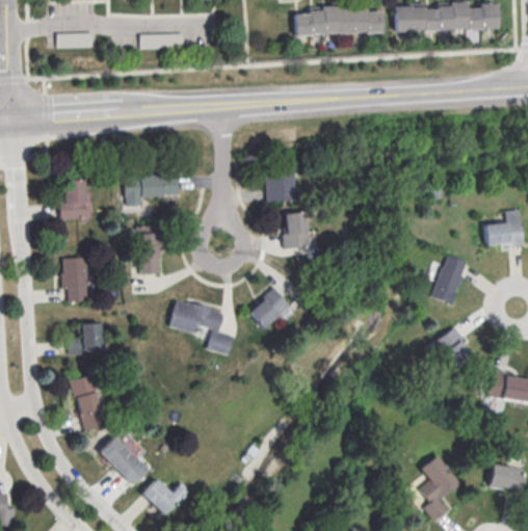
[(395,33),(498,30),(497,4),(479,5),(479,9),(467,9),(467,3),(438,4),(438,8),(437,8),(437,10),(424,10),(424,8),(411,9),(411,7),(394,8),(395,33)]
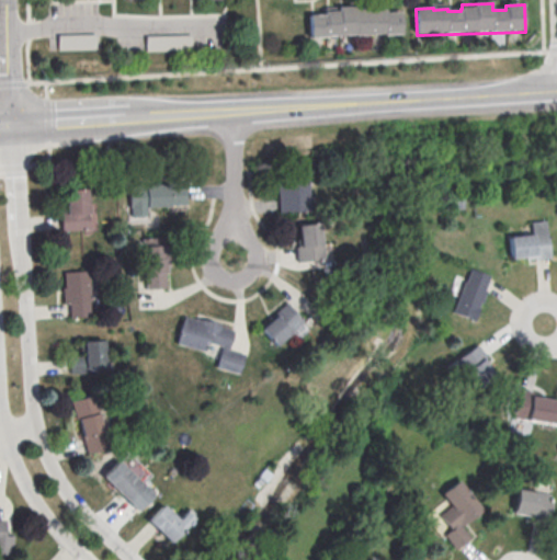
[(310,40),(402,36),(401,14),(386,14),(386,11),(373,12),(373,10),(357,11),(357,8),(327,9),(327,13),(326,13),(326,16),(309,18),(310,40)]
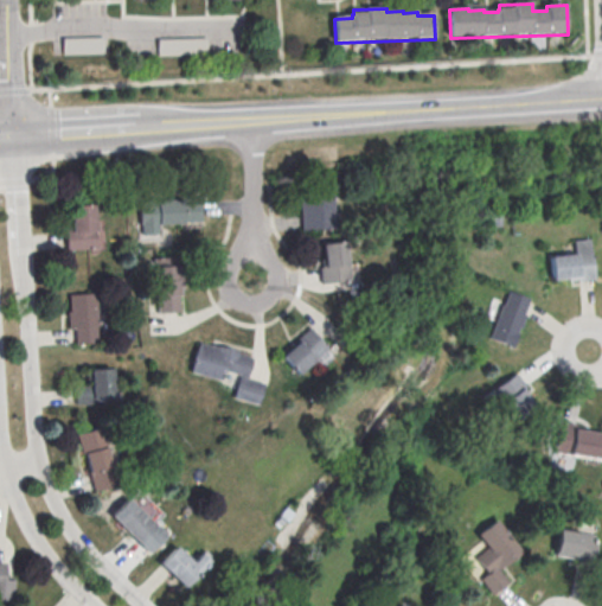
[(108,53),(108,37),(66,38),(66,55),(108,53)]
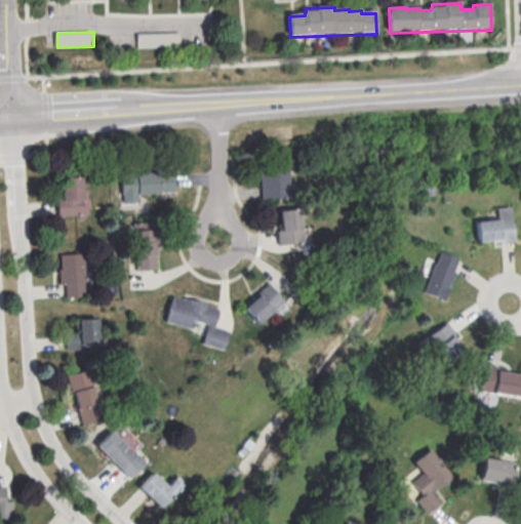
[(182,33),(139,34),(141,48),(183,47),(182,33)]
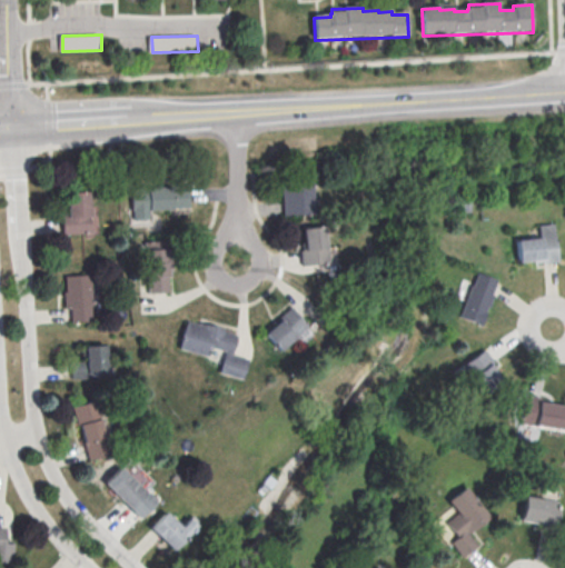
[(317,180),(286,180),(286,215),(317,215),(317,180)]
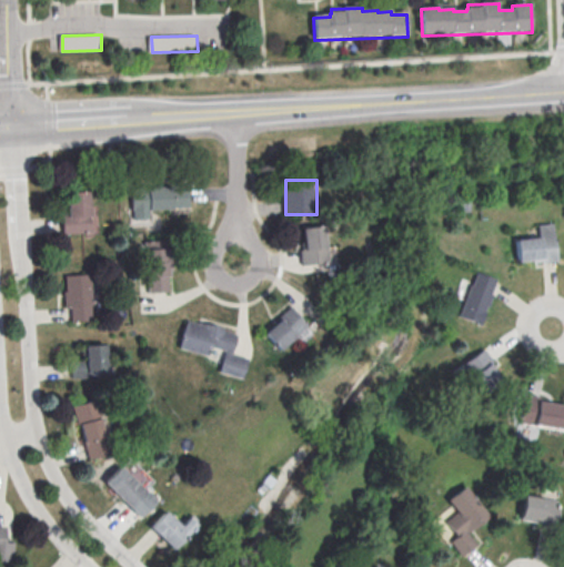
[(191,185),(134,189),(136,220),(152,219),(152,210),(192,208),(191,185)]
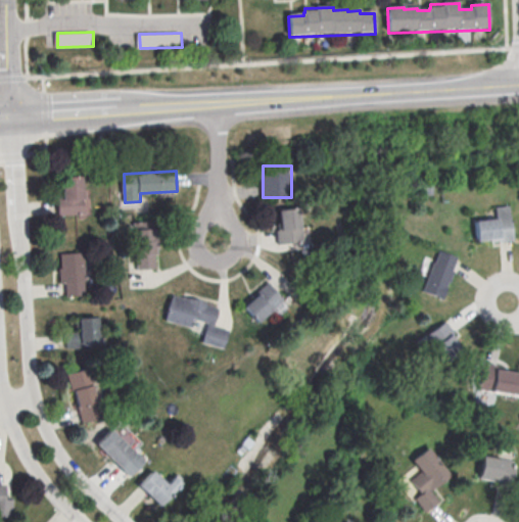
[(60,215),(92,214),(91,189),(85,189),(85,177),(63,178),(64,199),(59,199),(60,215)]
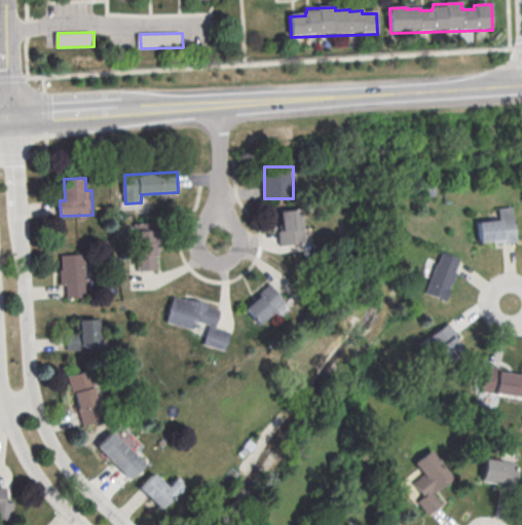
[(518,241),(516,208),(500,208),(501,220),(480,221),(481,244),(518,241)]
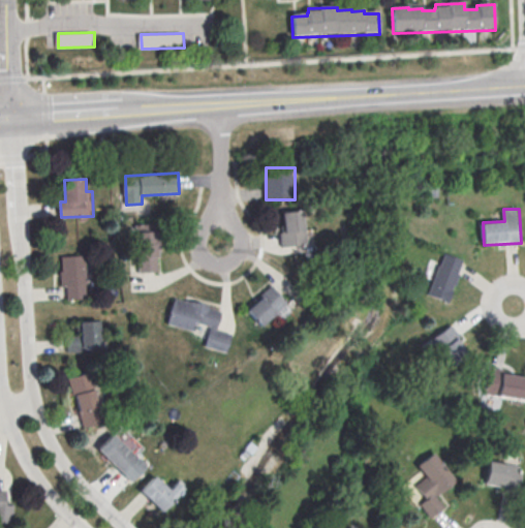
[(308,245),(306,211),(284,212),(285,233),(282,234),(283,246),(308,245)]
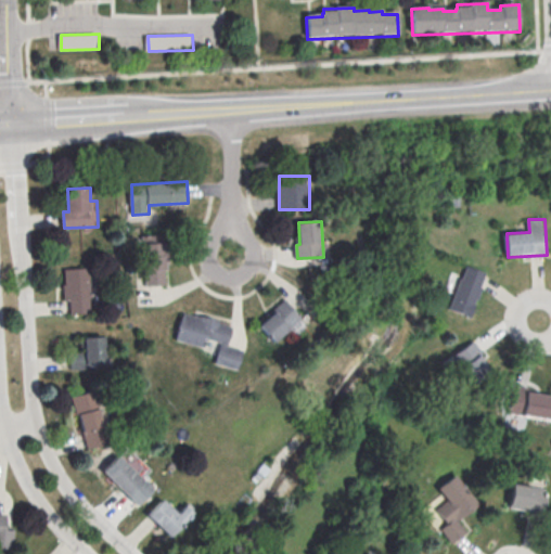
[(168,285),(166,236),(144,237),(146,286),(168,285)]
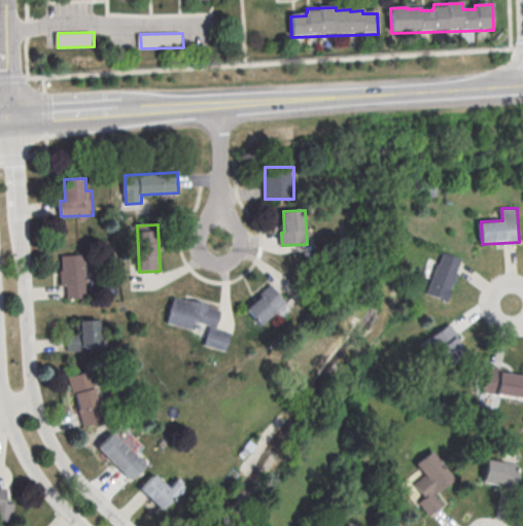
[(428,294),(449,302),(463,258),(443,252),(428,294)]
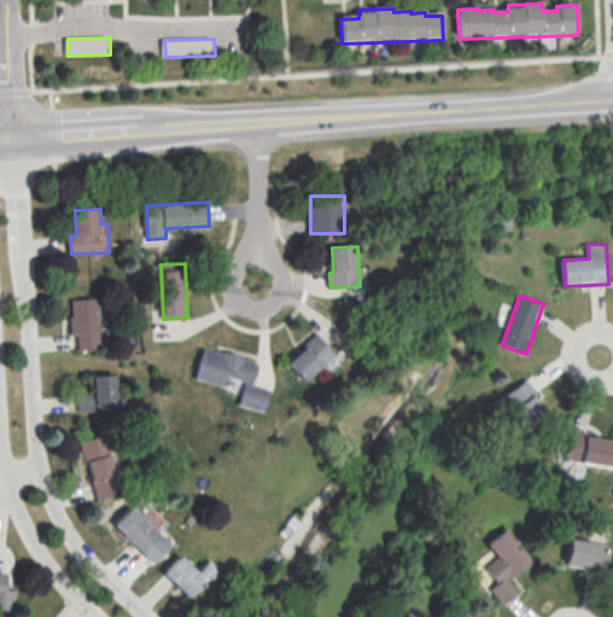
[(73,302),(100,301),(103,335),(100,335),(101,351),(81,353),(80,336),(74,337),(73,319),(74,319),(73,302)]
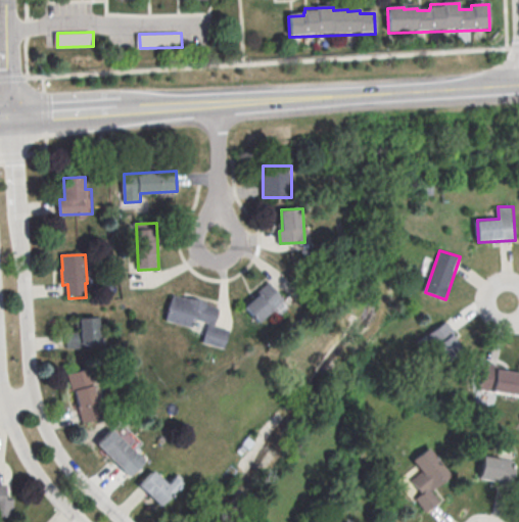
[(245,304),(260,323),(286,301),(273,283),(245,304)]
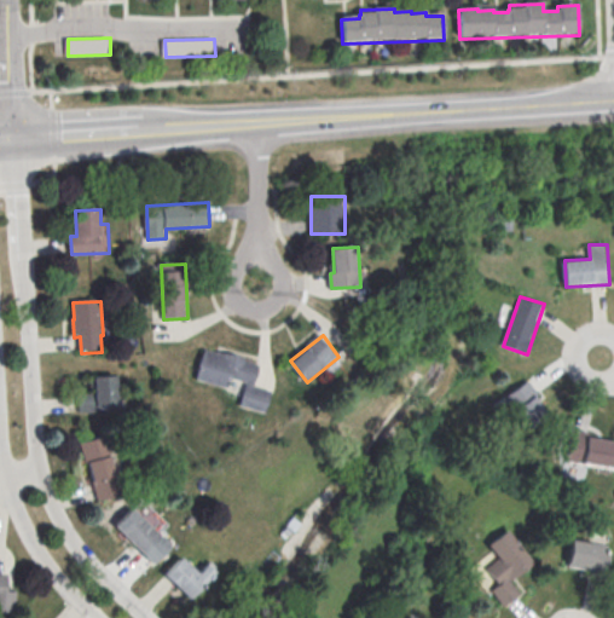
[(206,351),(220,354),(220,353),(247,361),(247,363),(261,367),(255,388),(272,393),(266,415),(242,408),(248,385),(233,380),(230,391),(197,382),(206,351)]
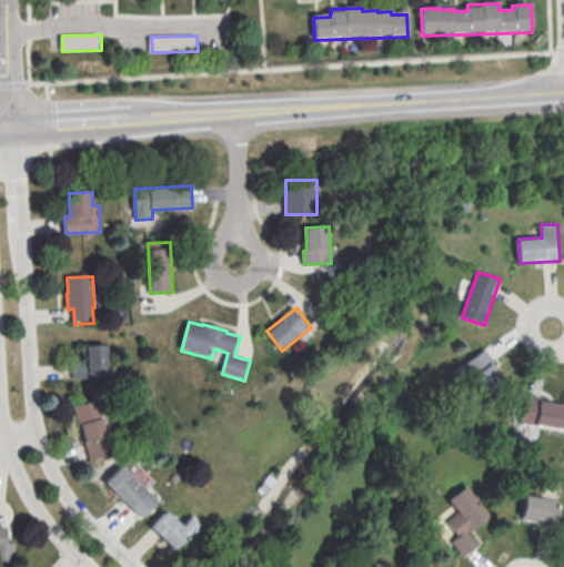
[(110,345),(89,345),(89,374),(110,374),(110,345)]
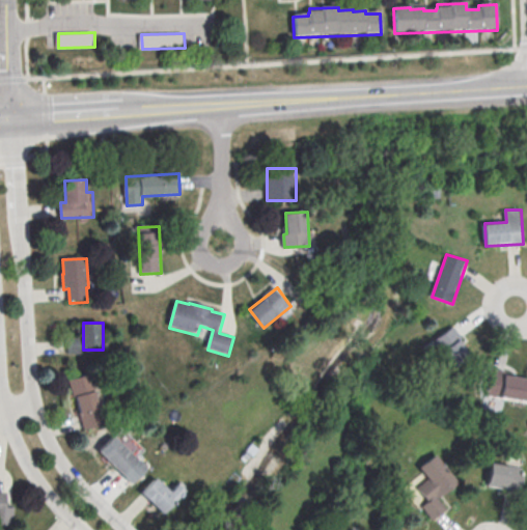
[(433,342),(451,368),(472,353),(453,327),(433,342)]
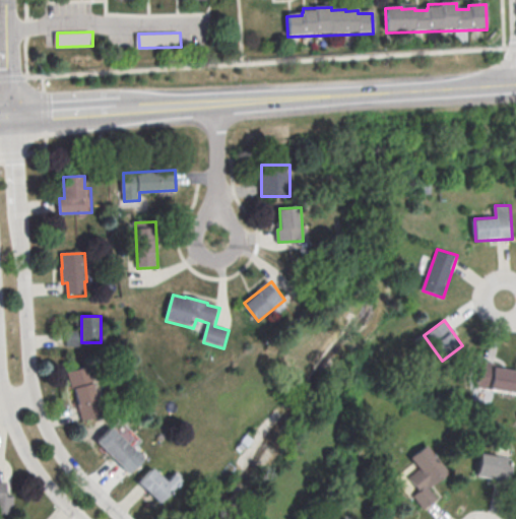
[(481,362),(476,389),(515,396),(515,373),(495,370),(496,365),(481,362)]
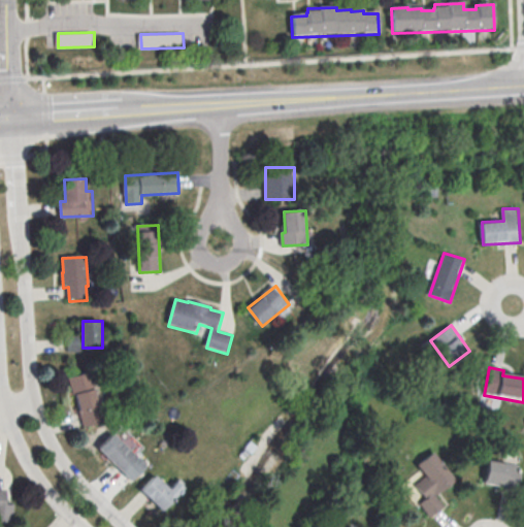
[(71,377),(86,429),(105,424),(91,372),(71,377)]
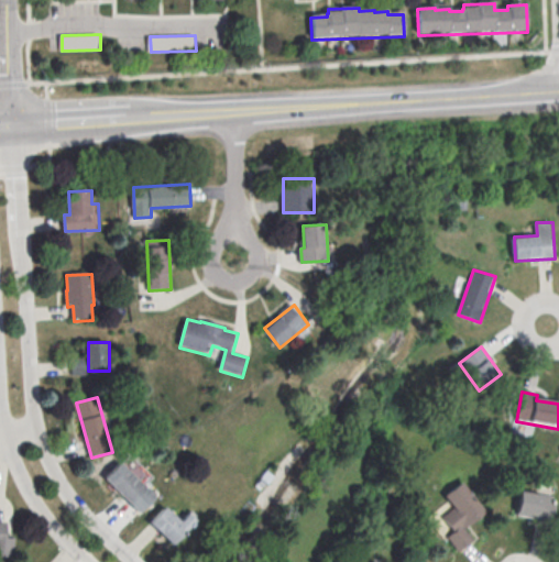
[(110,485),(125,470),(156,499),(142,515),(110,485)]
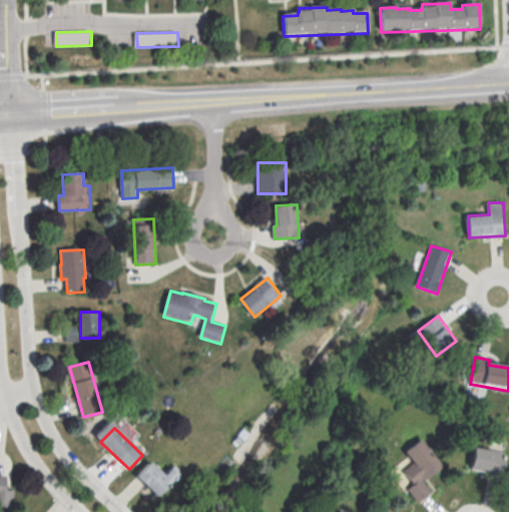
[(406,451),(415,463),(404,471),(415,485),(409,489),(419,503),(433,492),(424,481),(444,467),(423,439),(406,451)]
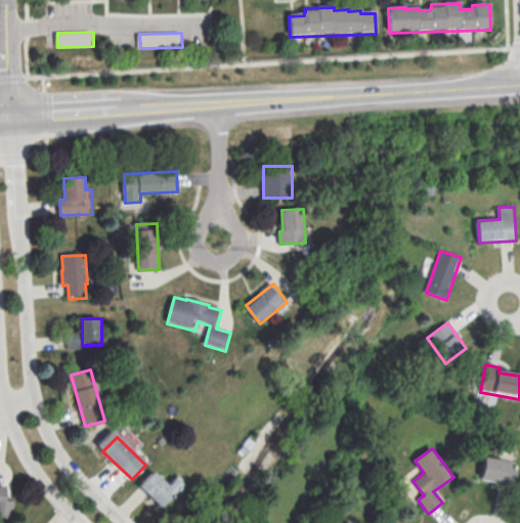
[(482,479),(514,484),(517,462),(485,456),(482,479)]
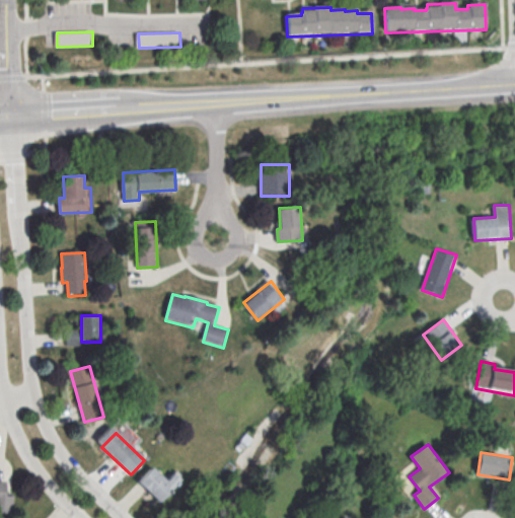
[(139,484),(152,469),(173,490),(160,504),(139,484)]
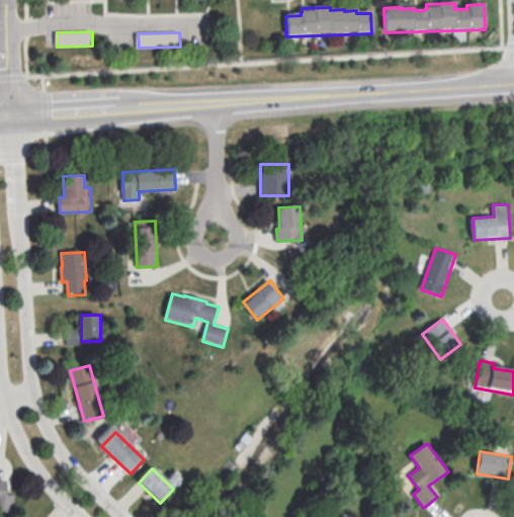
[(0,510),(13,511),(13,491),(6,491),(6,479),(0,478),(0,510)]
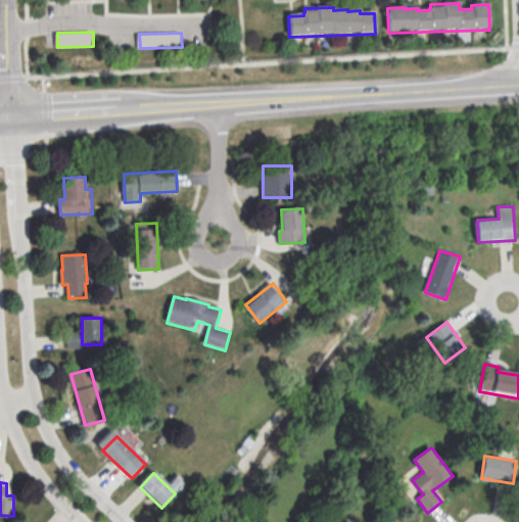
All buildings are outlined.
